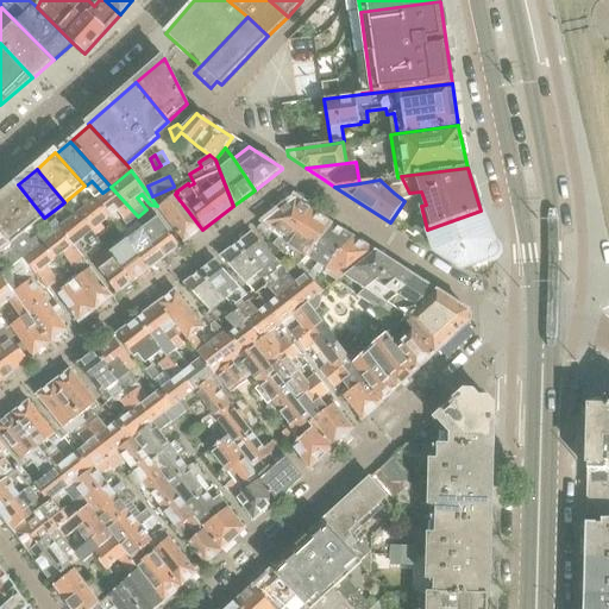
[(76,212),(89,202),(83,194),(88,189),(110,218),(112,221),(117,218),(114,214),(119,211),(125,219),(124,220),(127,225),(138,217),(111,187),(102,193),(92,181),(86,186),(85,186),(64,202),(54,211),(44,218),(26,232),(32,240),(50,226),(56,232),(60,230),(58,227),(76,212)]
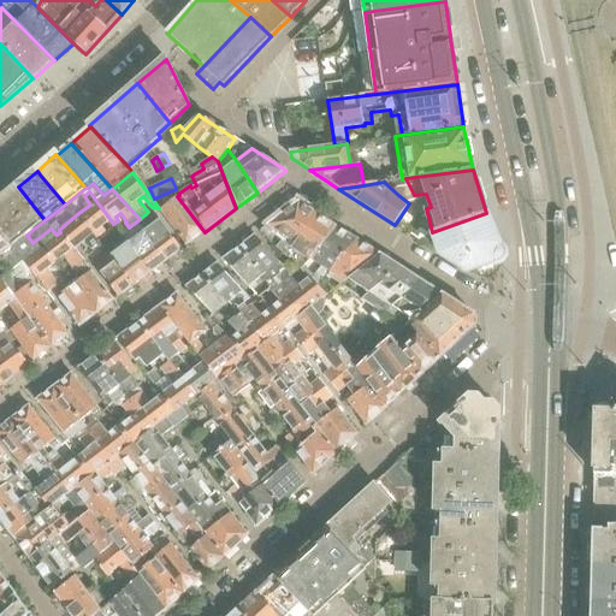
[(27,235),(45,220),(18,187),(0,201),(0,231),(23,261),(41,247),(57,235),(51,229),(33,243),(27,235)]
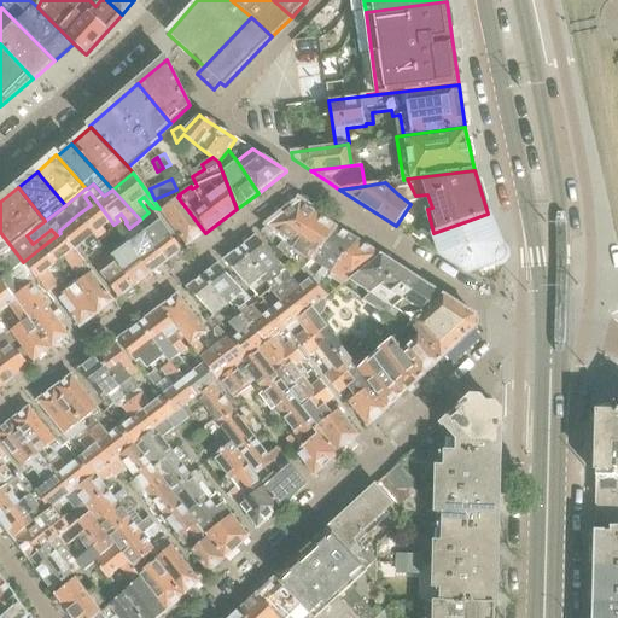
[(111,221),(89,192),(85,197),(91,205),(77,215),(99,244),(110,235),(103,227),(111,221)]
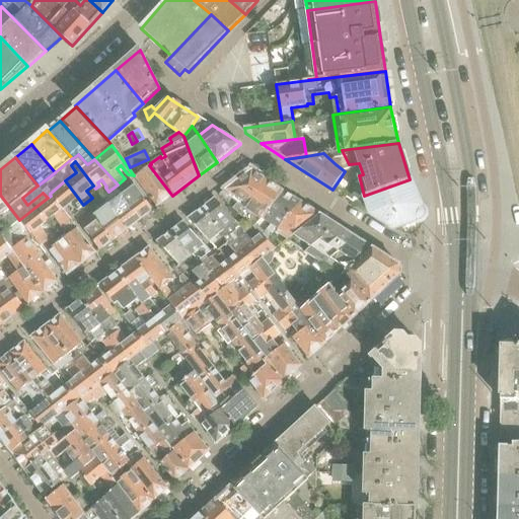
[(158,206),(172,196),(149,165),(135,177),(158,206)]
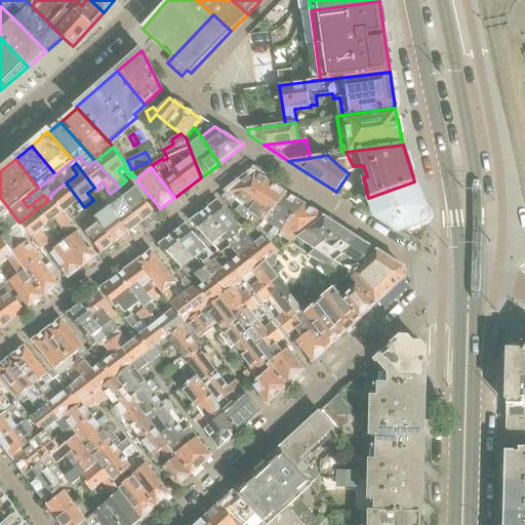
[(242,215),(270,183),(255,172),(224,196),(231,204),(237,198),(243,202),(236,210),(242,215)]
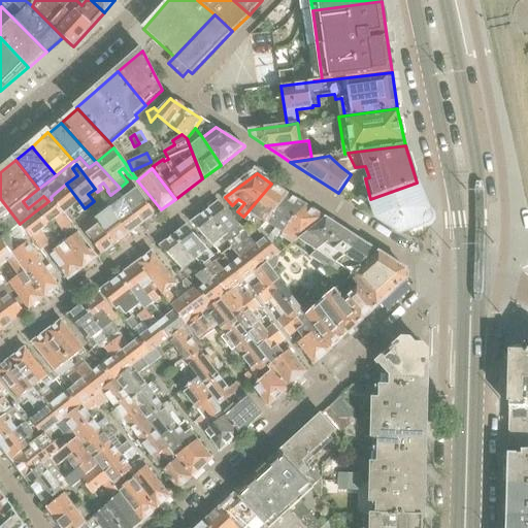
[(429,210),(417,183),(370,199),(369,199),(375,217),(400,233),(423,225),(423,223),(426,224),(429,222),(431,220),(431,217),(430,215),(428,212),(429,210)]
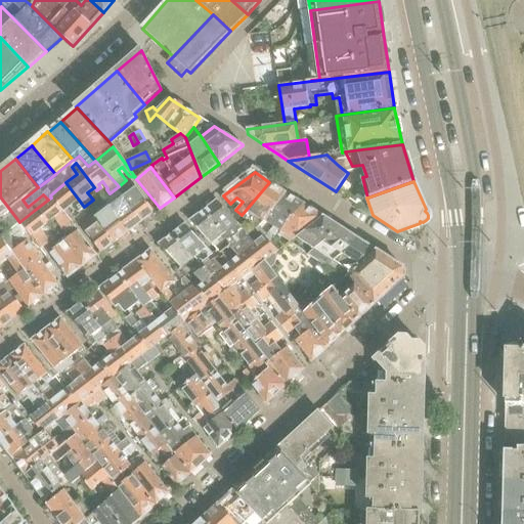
[(78,212),(84,207),(66,182),(50,195),(51,198),(72,225),(74,223),(72,220),(75,217),(69,209),(73,205),(78,212)]
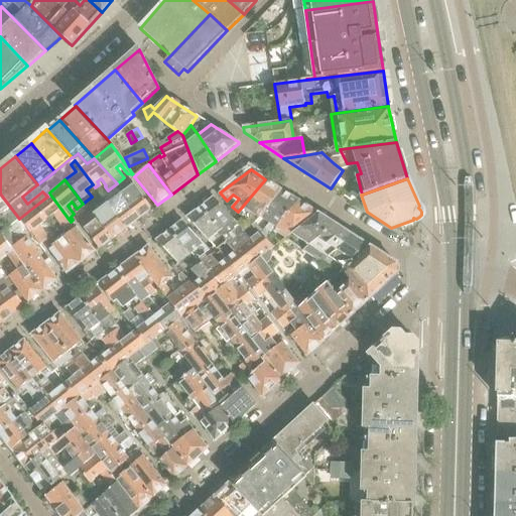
[(260,217),(282,190),(265,179),(238,212),(246,220),(243,223),(250,230),(255,223),(260,217)]
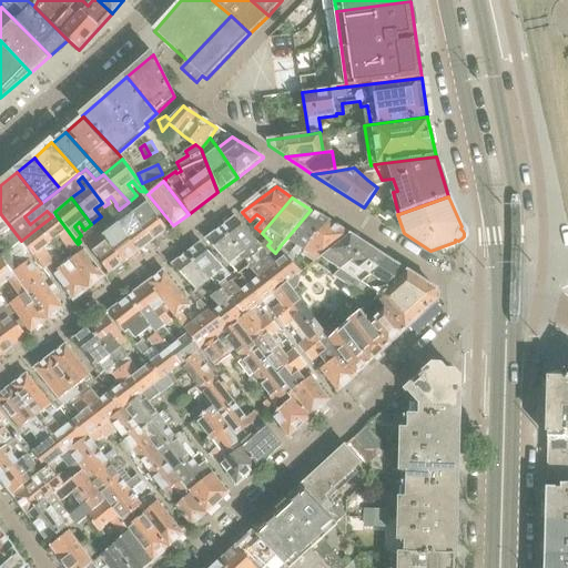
[(130,210),(153,241),(169,230),(145,199),(142,201),(130,210)]
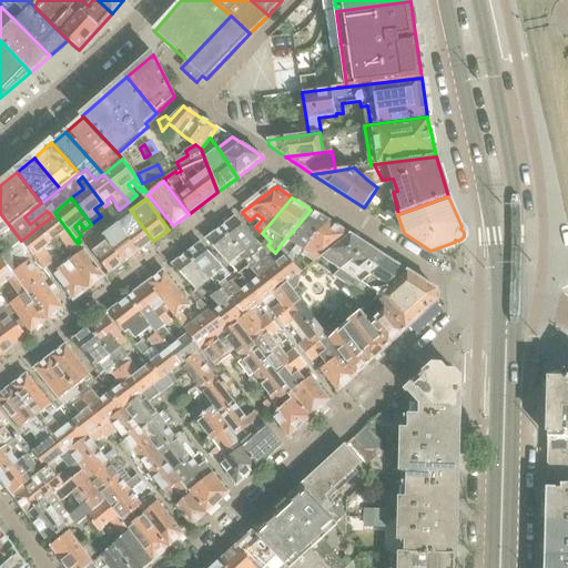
[(138,253),(153,241),(130,210),(127,213),(124,211),(114,219),(117,221),(114,223),(138,253)]
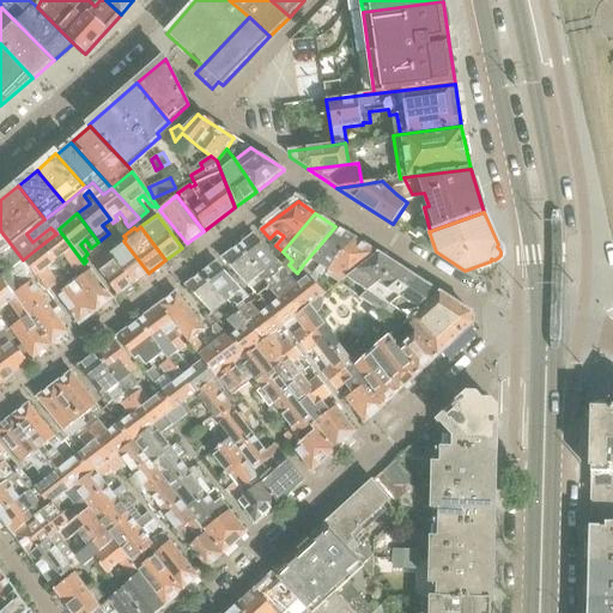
[(317,285),(329,271),(354,238),(335,226),(309,258),(320,265),(313,273),(303,265),(297,273),(303,279),(308,275),(317,285)]
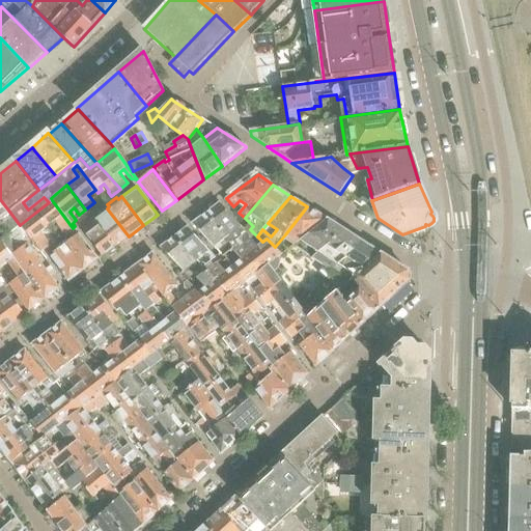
[(0,199),(0,226),(3,224),(10,232),(20,225),(0,199)]
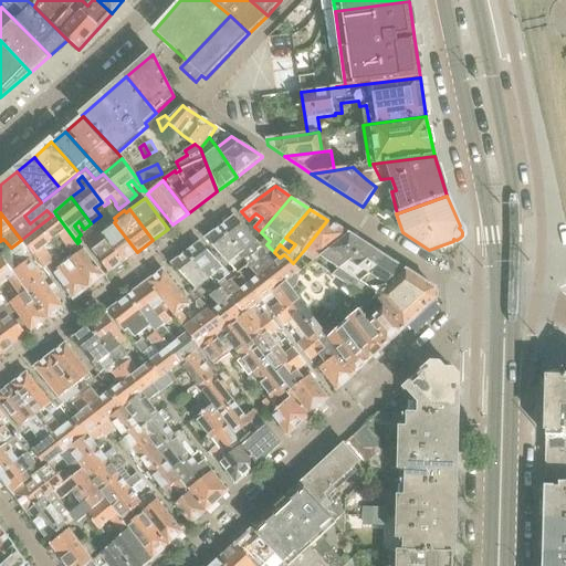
[(77,243),(55,213),(52,216),(38,227),(50,242),(59,234),(70,249),(74,245),(77,243)]
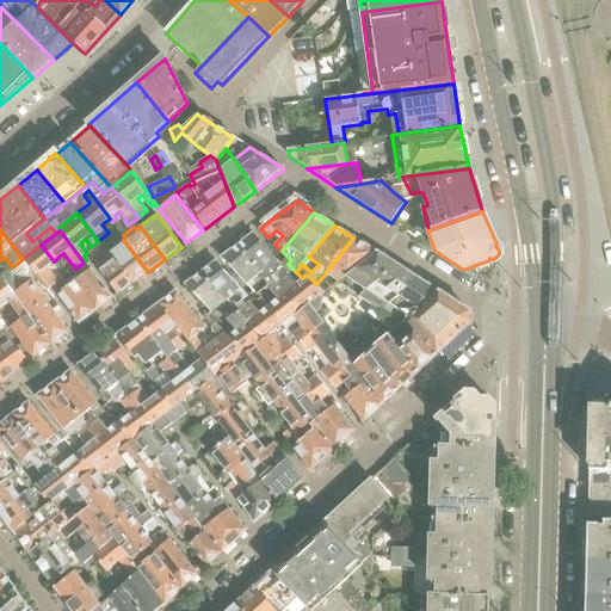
[(236,247),(263,278),(269,285),(276,281),(272,276),(279,271),(278,269),(283,265),(254,233),(253,234),(236,247)]
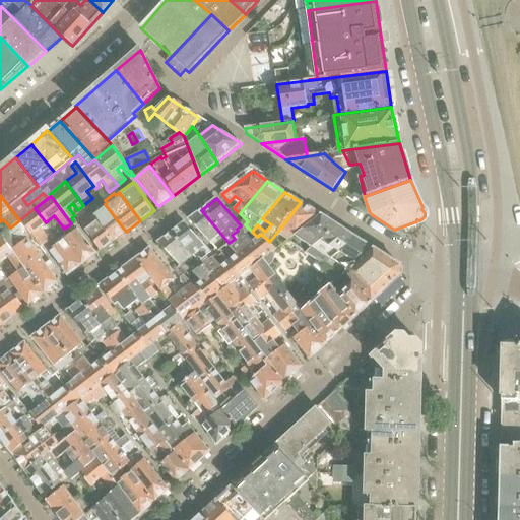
[(279,230),(290,237),(321,215),(301,202),(279,230)]
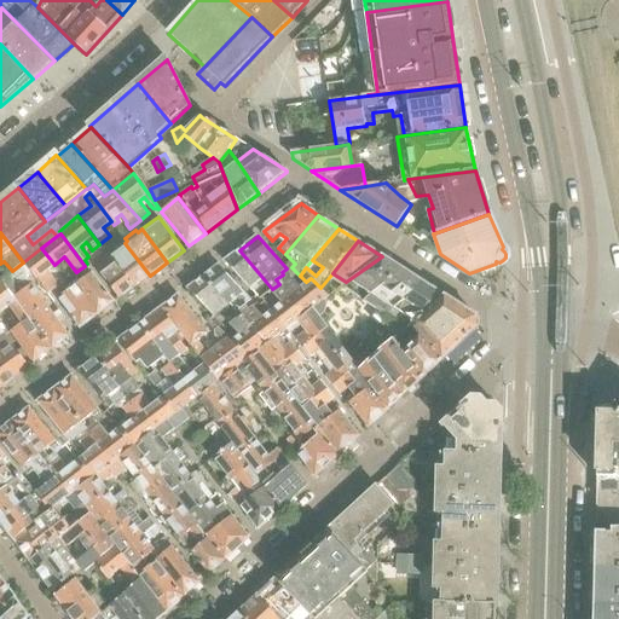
[(150,276),(125,243),(123,244),(127,247),(115,256),(111,252),(108,254),(133,288),(150,276)]
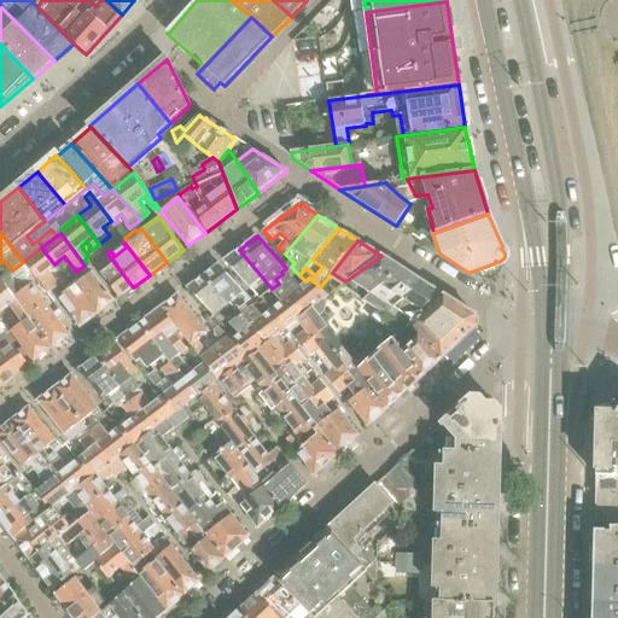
[(48,269),(54,264),(41,248),(23,262),(29,267),(50,293),(59,285),(48,269)]
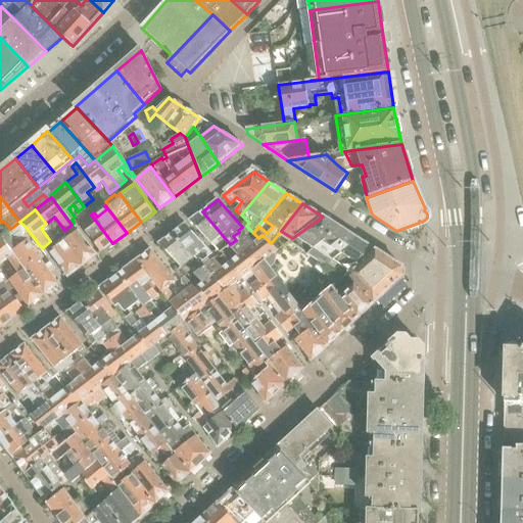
[(224,239),(225,238),(202,211),(190,221),(214,245),(219,242),(217,239),(221,235),(224,239)]
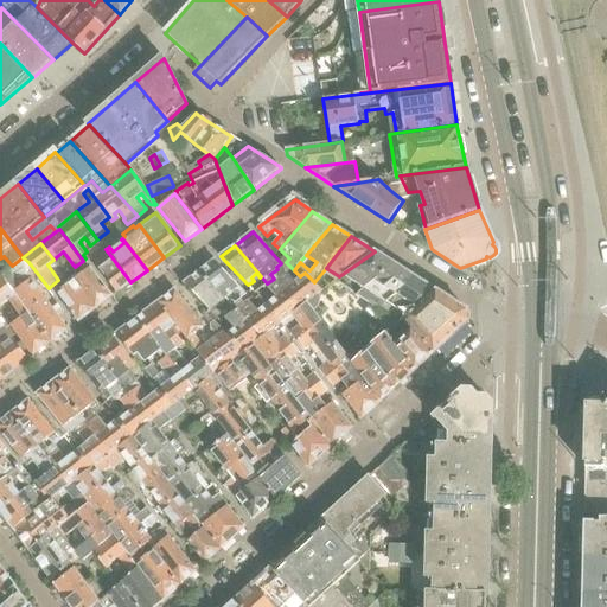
[(131,282),(106,249),(94,259),(97,263),(96,263),(117,293),(131,282)]
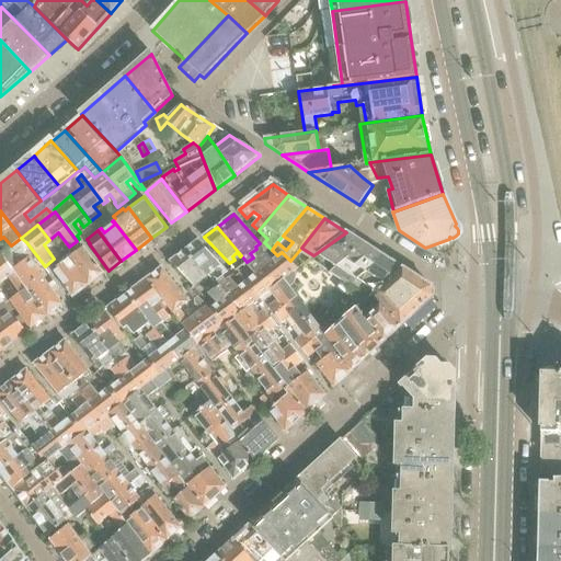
[(331,274),(366,245),(346,232),(313,255),(309,259),(319,265),(323,258),(331,263),(325,270),(331,274)]
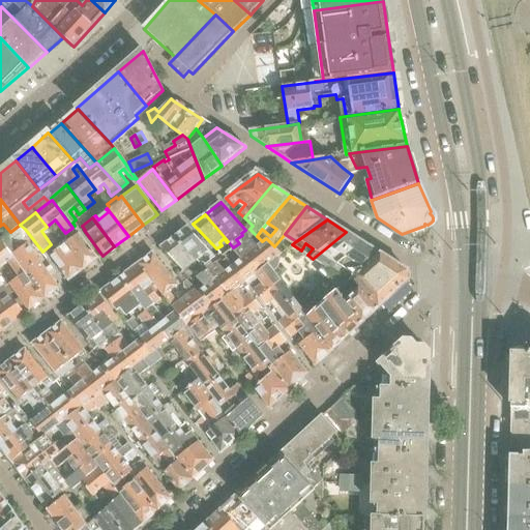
[(20,272),(38,258),(28,242),(27,242),(20,233),(25,229),(20,225),(10,232),(0,239),(0,245),(10,261),(20,272)]
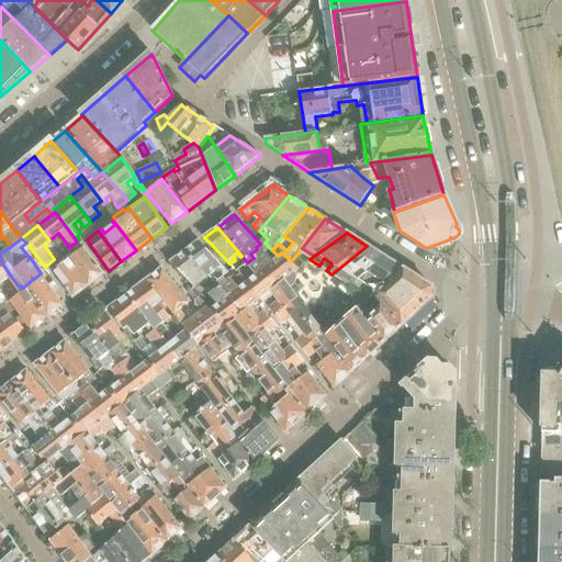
[(79,239),(77,242),(74,244),(79,250),(66,260),(87,288),(104,273),(79,239)]
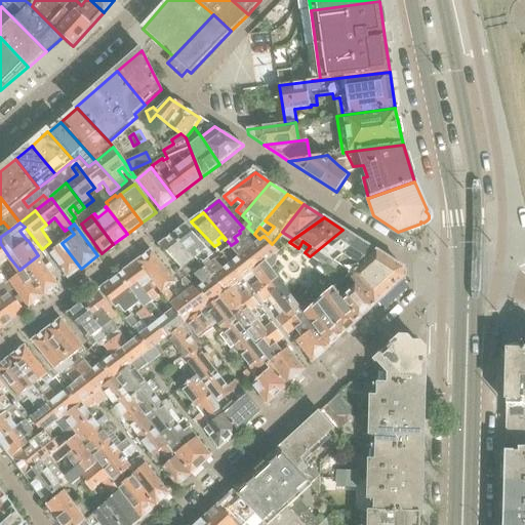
[(172,236),(194,258),(204,251),(209,257),(213,253),(207,247),(186,226),(172,236)]
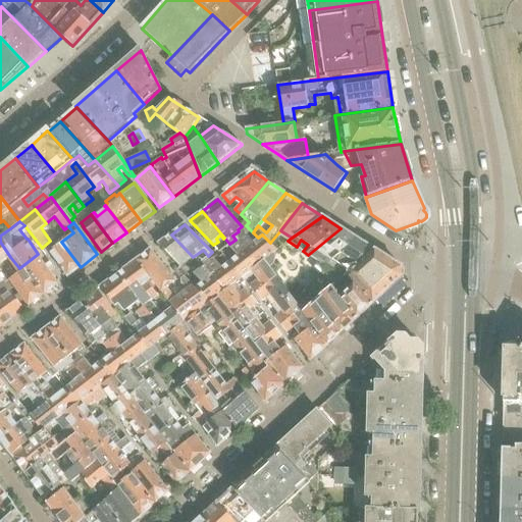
[(321,253),(331,259),(357,239),(341,228),(308,255),(316,260),(312,267),(320,274),(326,265),(317,259),(321,253)]
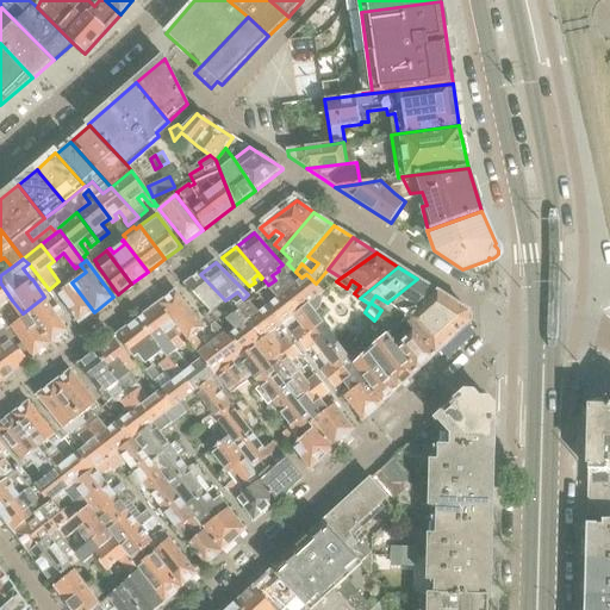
[(277,282),(300,310),(309,303),(316,312),(317,310),(318,309),(319,307),(321,305),(322,303),(322,300),(322,298),(319,296),(323,293),(316,284),(306,274),(302,278),(297,282),(288,273),(277,282)]
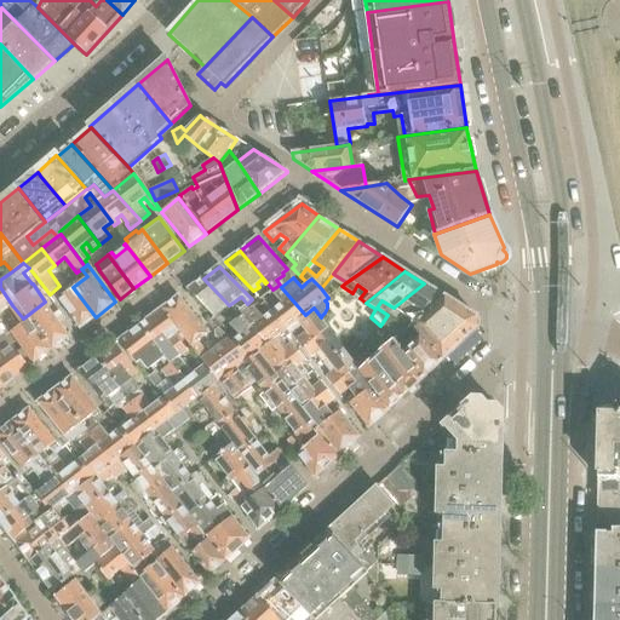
[(229,305),(204,279),(189,288),(214,316),(229,305)]
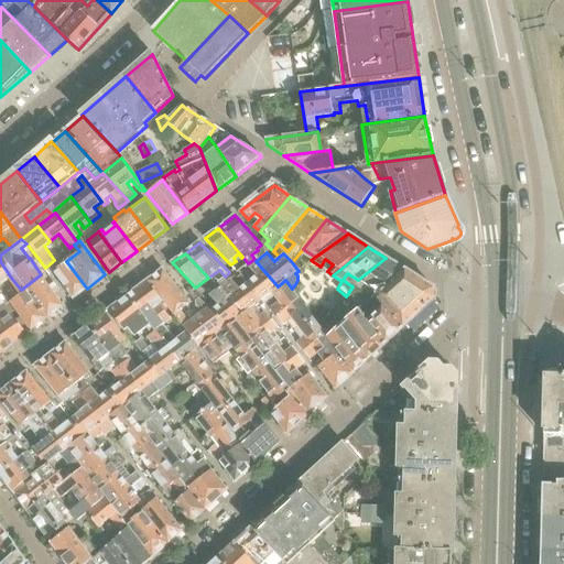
[(376,293),(405,271),(386,258),(358,280),(354,286),(359,291),(364,284),(376,292),(376,293)]
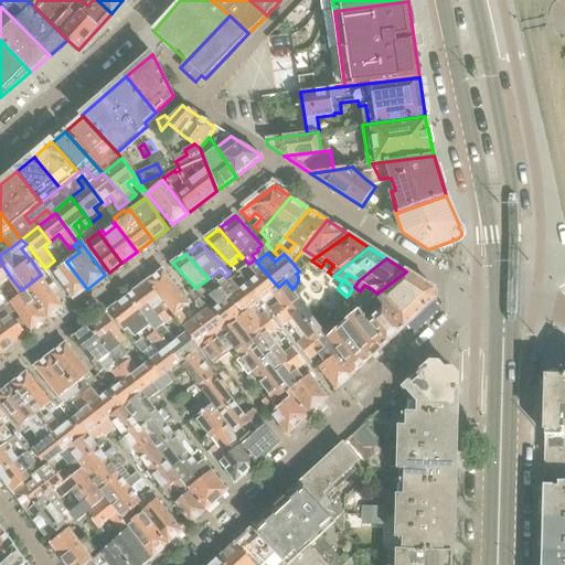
[(0,285),(9,279),(11,278),(0,262),(0,285)]
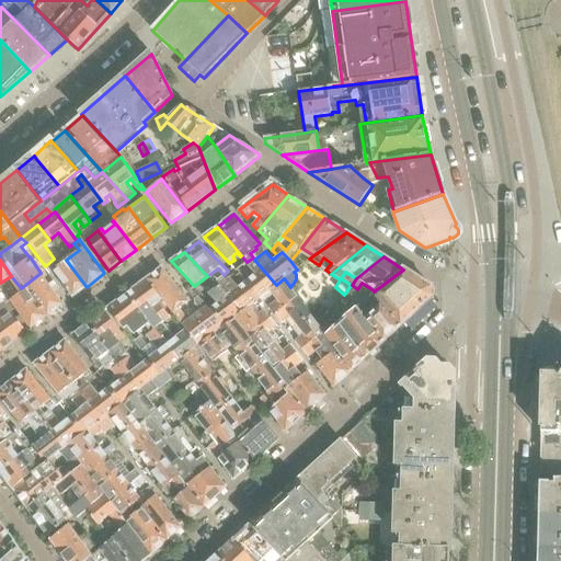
[(87,287),(66,260),(53,270),(73,297),(87,287)]
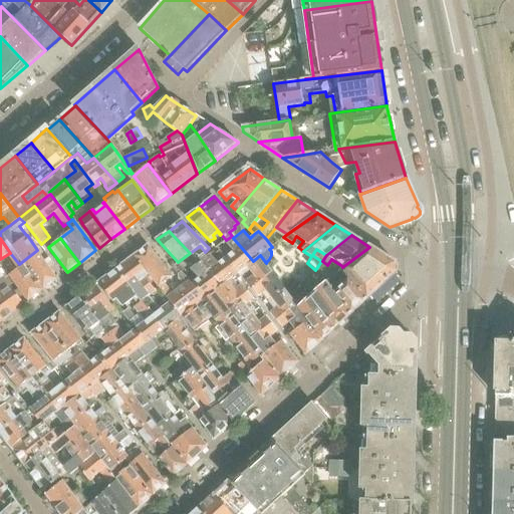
[(239,272),(253,261),(233,238),(227,243),(234,250),(218,263),(210,253),(199,262),(200,262),(221,286),(239,272)]
